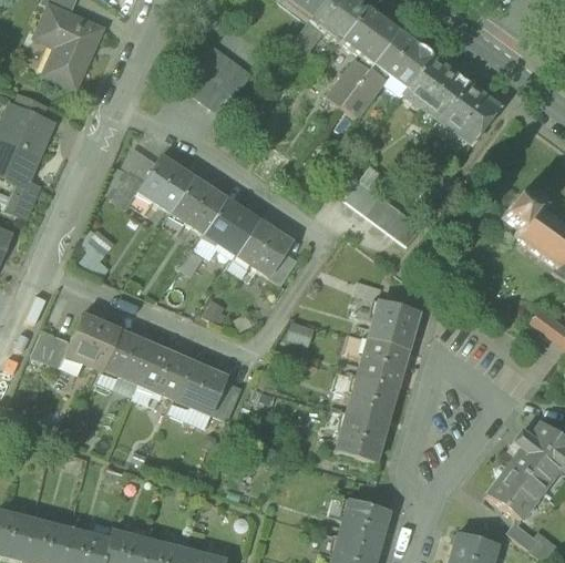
[(49,6),(70,14),(75,0),(41,0),(40,3),(48,7),(49,6)]
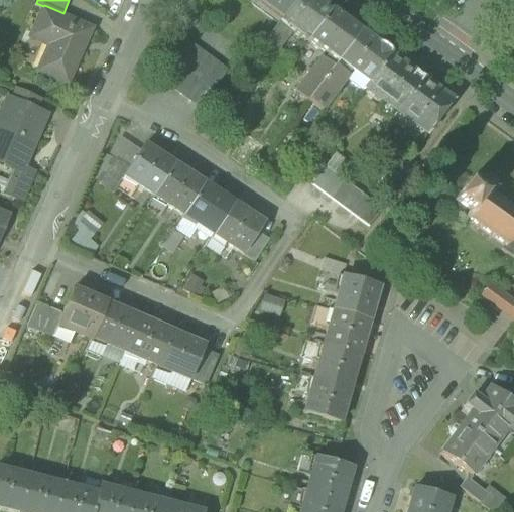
[(260,0),(282,16),(294,0),(260,0)]
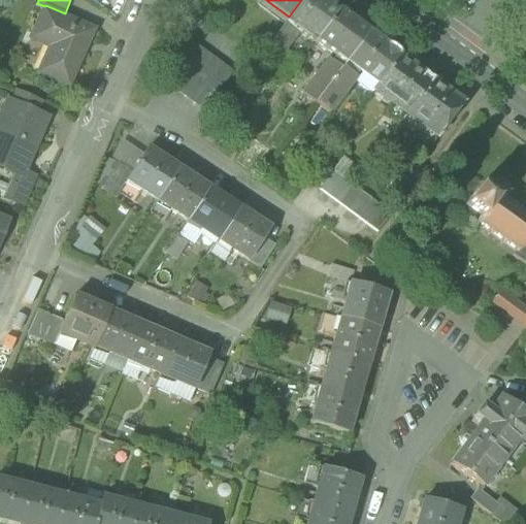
[(314,40),(316,37),(338,7),(328,0),(301,0),(289,17),(274,37),(285,44),(287,46),(296,33),(295,32),(298,29),(314,40)]
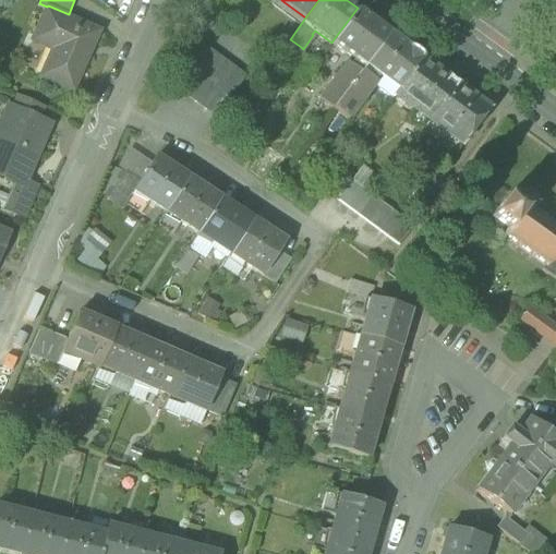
[(41,74),(74,88),(100,28),(69,14),(48,5),(47,7),(36,32),(57,41),(41,74)]
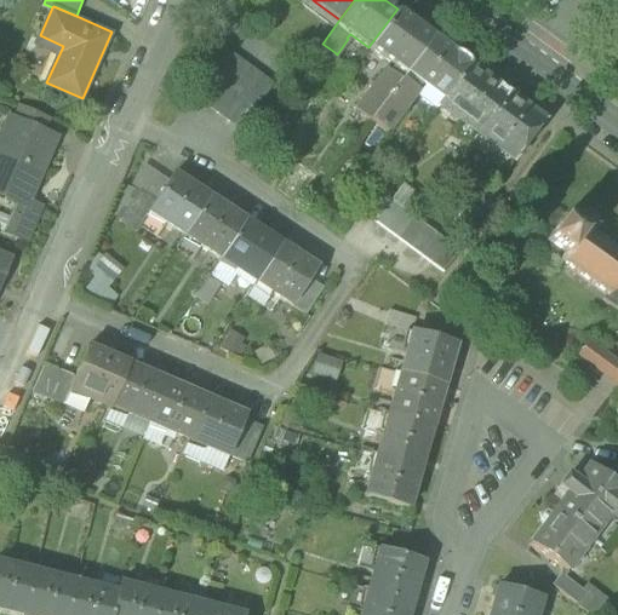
[(371,44),(392,61),(407,72),(434,35),(398,9),(371,44)]
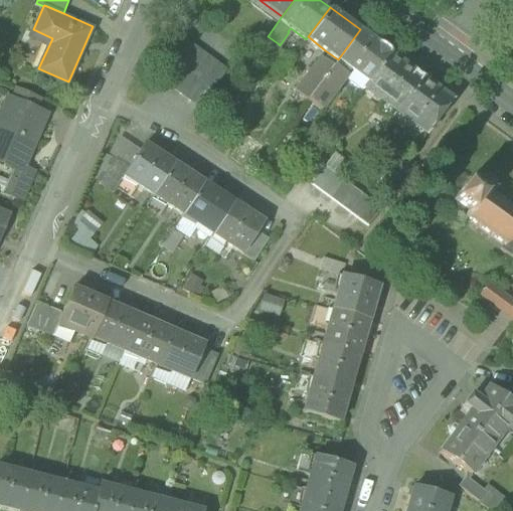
[(351,69),(368,81),(390,52),(360,29),(338,59),(351,69)]
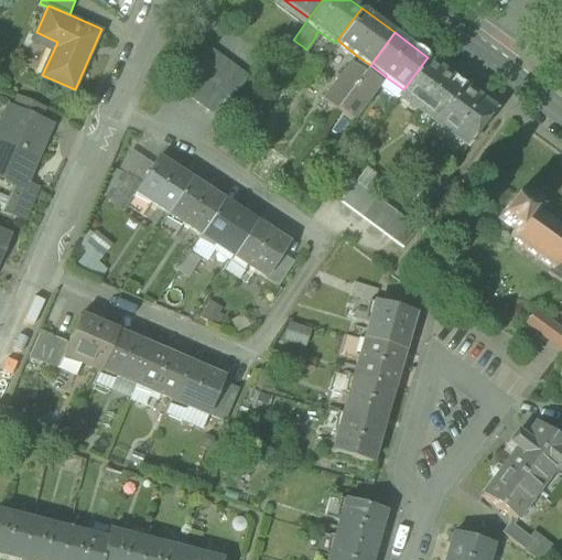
[(282,53),(294,62),(304,47),(293,40),(282,53)]
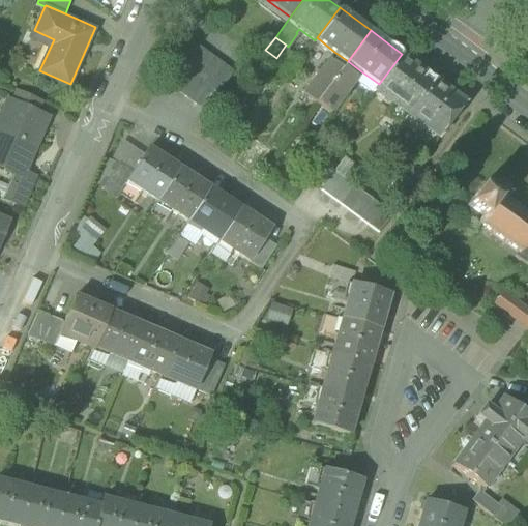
[(168,79),(208,108),(235,69),(196,40),(168,79)]
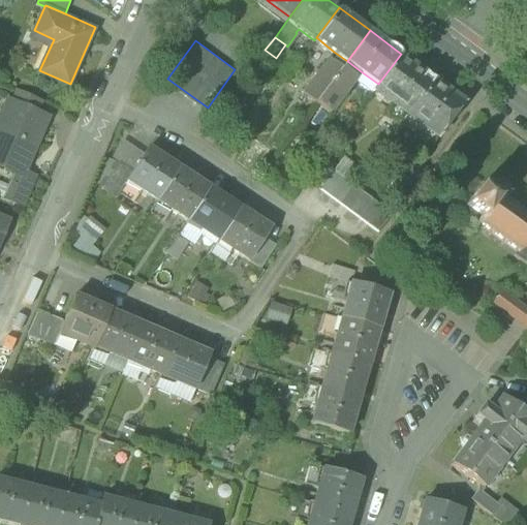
[(269,66),(276,58),(265,50),(259,58),(269,66)]
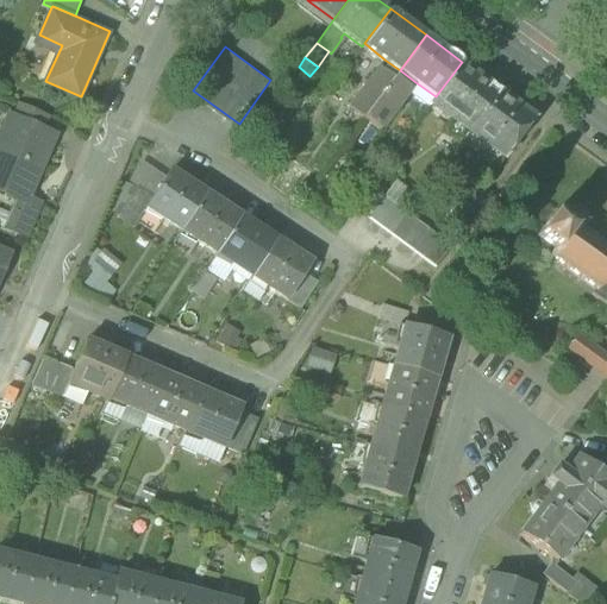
[(318,82),(330,90),(348,67),(336,57),(318,82)]
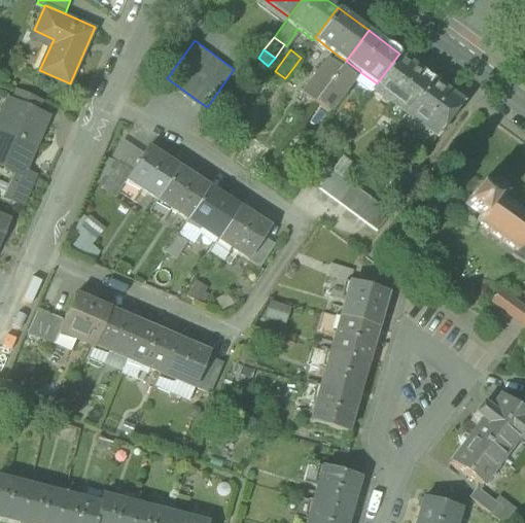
[(316,101),(346,61),(333,51),(304,91),(316,101)]
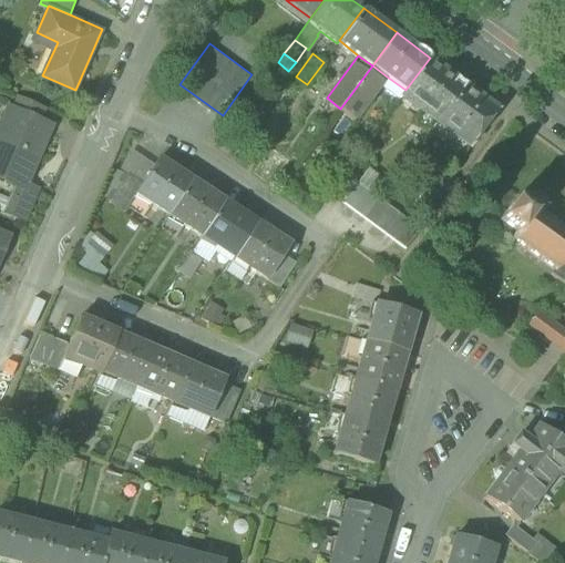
[(401,95),(422,111),(435,121),(464,83),(430,58),(406,90),(401,95)]
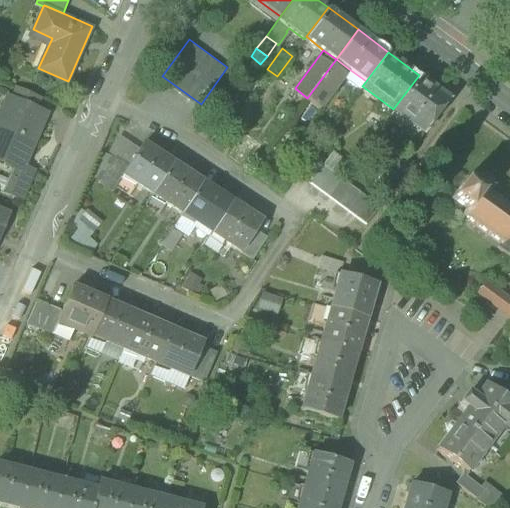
[(320,108),(349,69),(336,59),(307,98),(320,108)]
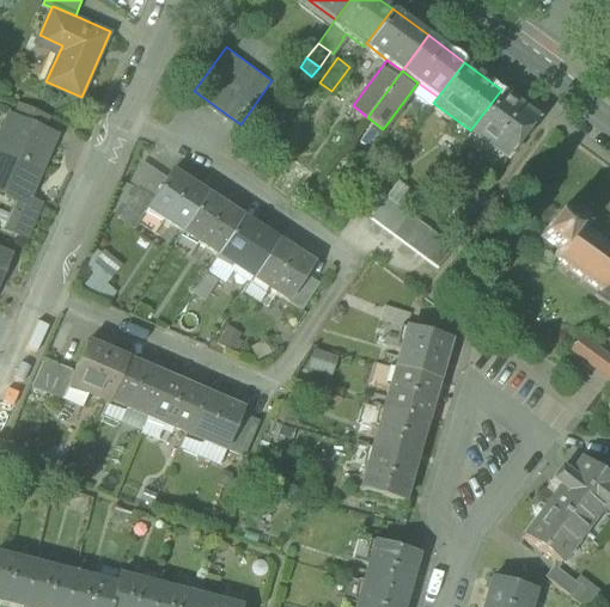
[(501,90),(470,130),(507,158),(537,116),(501,90)]
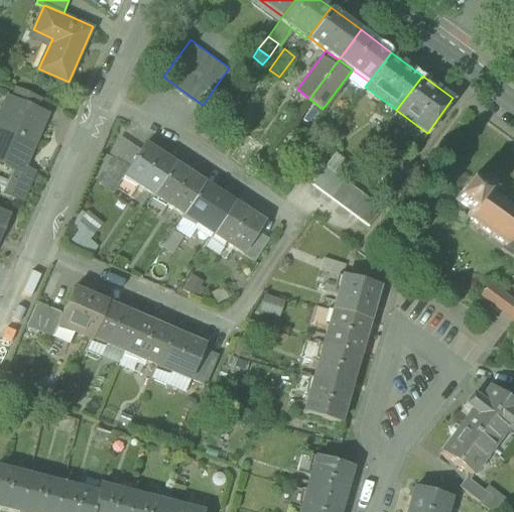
[(13,97),(36,107),(41,96),(18,86),(13,97)]
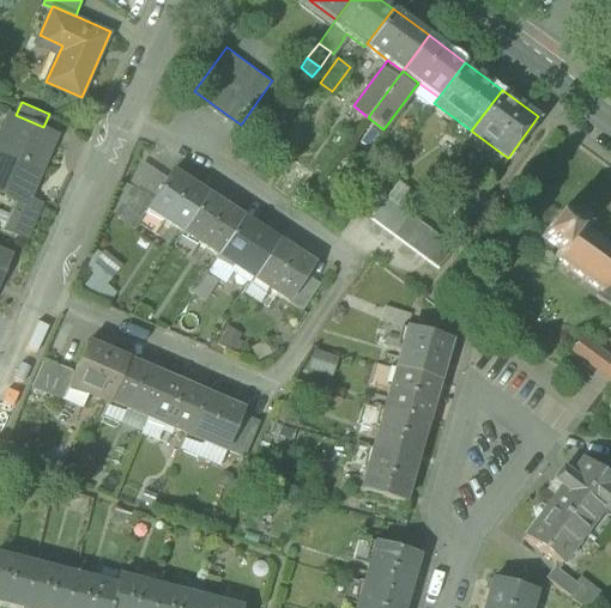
[(19,200),(28,204),(29,202),(55,141),(40,134),(43,127),(16,115),(10,113),(0,133),(0,182),(12,188),(8,195),(19,200)]
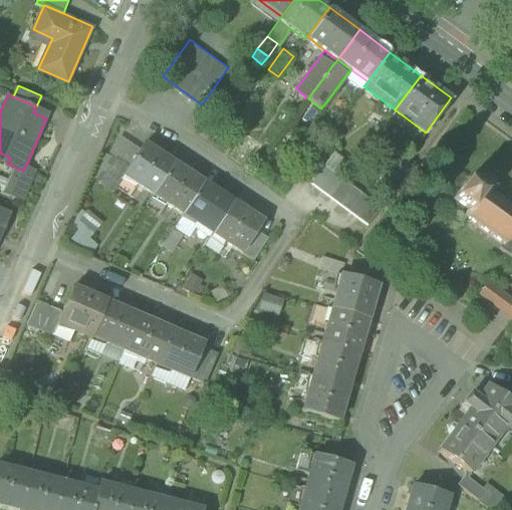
[(390,116),(395,109),(382,100),(376,107),(390,116)]
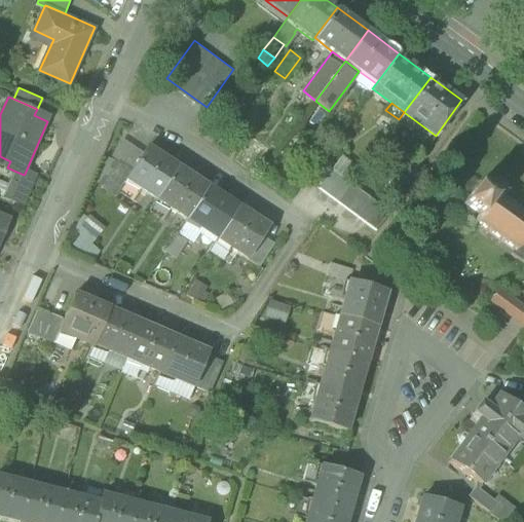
[(429,143),(436,136),(404,112),(399,119),(429,143)]
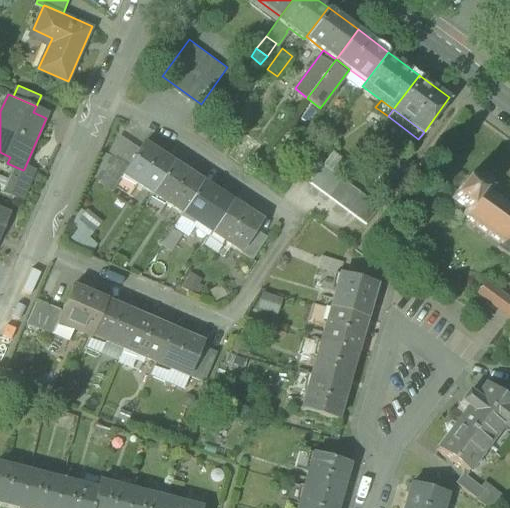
[(117,154),(130,163),(141,147),(121,133),(110,150),(117,154)]
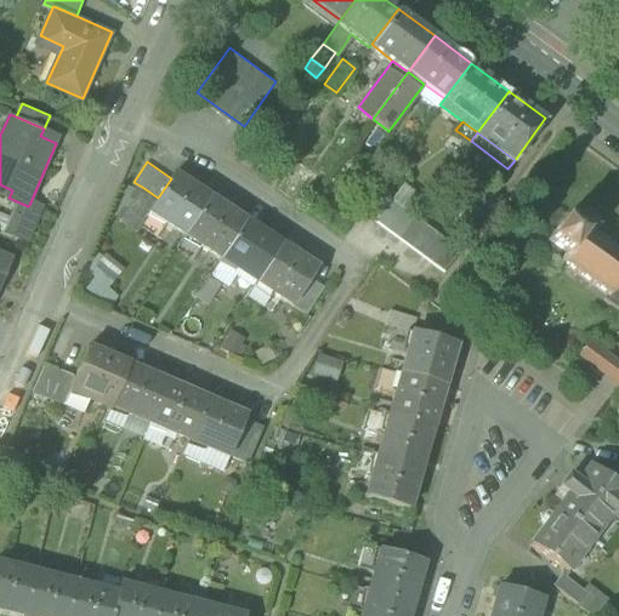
[(151,209),(187,233),(211,195),(175,172),(171,178),(158,198),(151,209)]
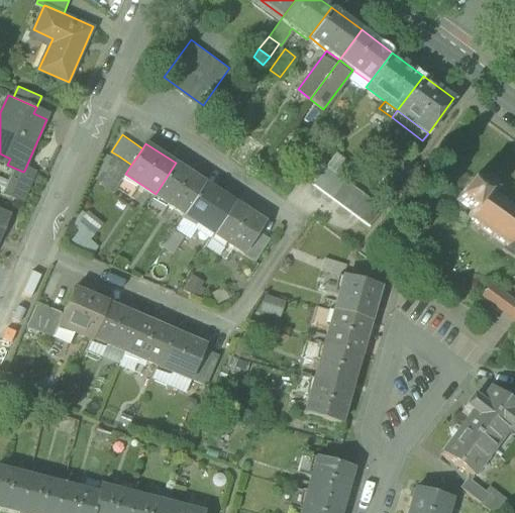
[(327,164),(339,173),(349,159),(337,149),(327,164)]
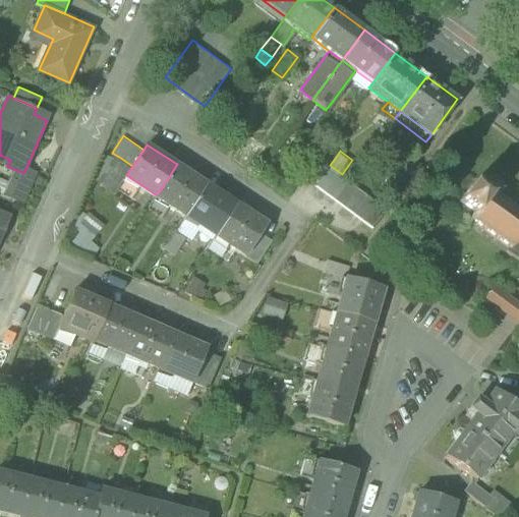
[(96,177),(103,181),(118,158),(106,153),(96,177)]
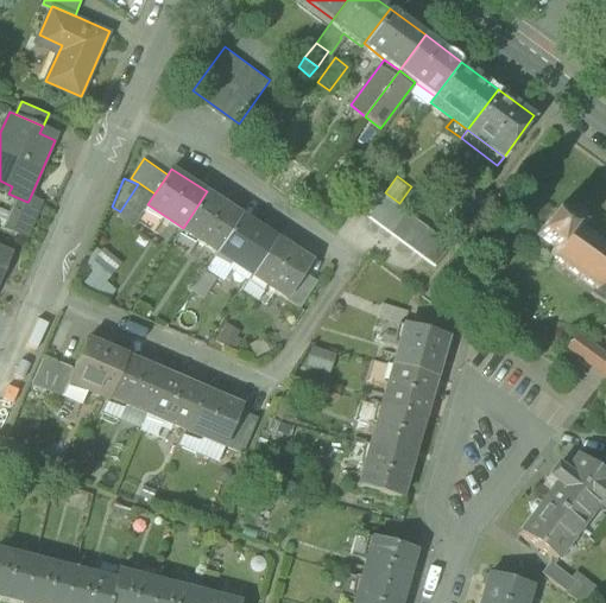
[(368,214),(385,192),(372,182),(355,203),(368,214)]
